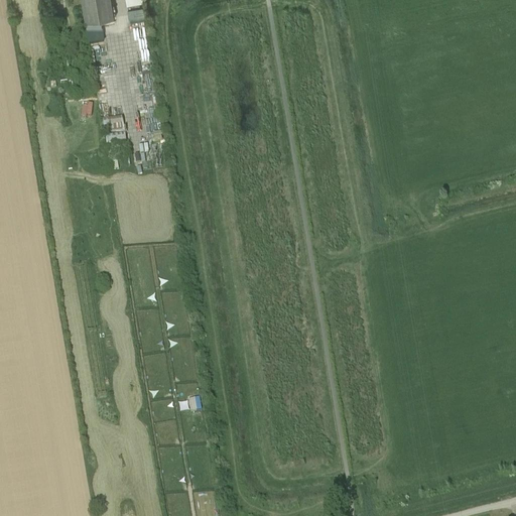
[(81,0),(85,22),(114,18),(110,0),(81,0)]
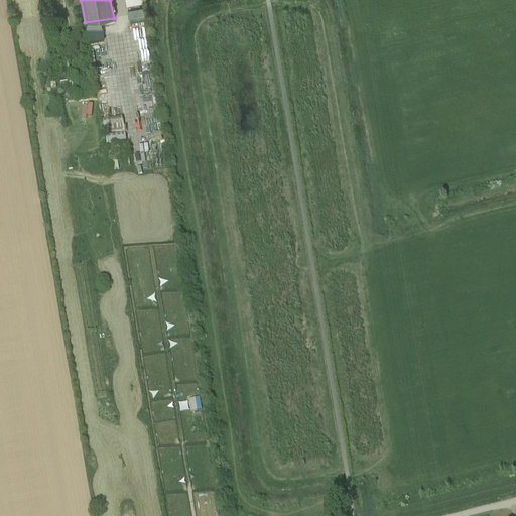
[(144,0),(127,0),(129,8),(137,7),(137,2),(145,1),(144,0)]
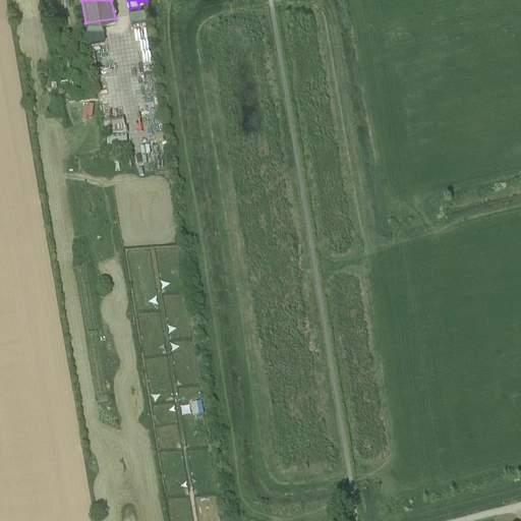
[(108,40),(120,38),(119,26),(107,27),(108,40)]
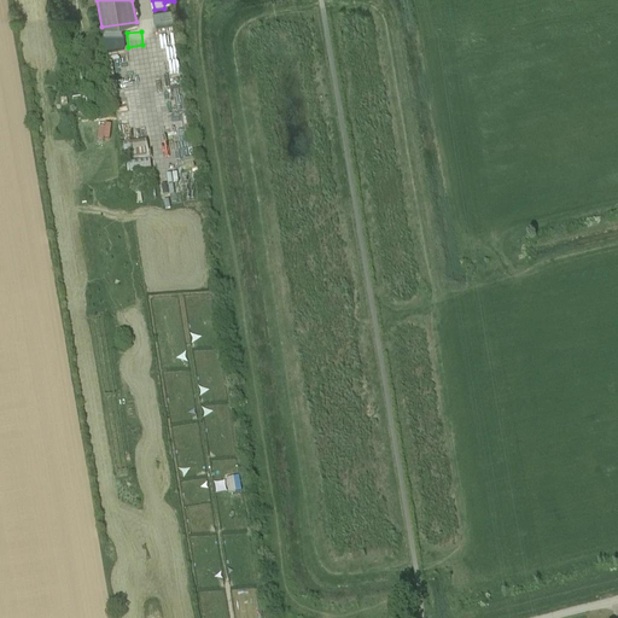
[(146,139),(122,143),(126,161),(149,157),(146,139)]
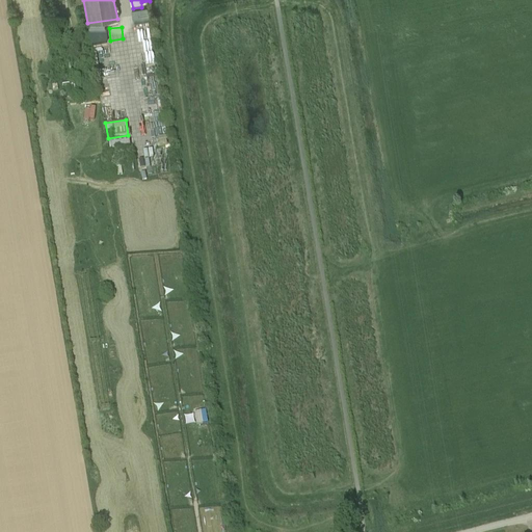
[(128,136),(108,139),(110,155),(131,152),(128,136)]
